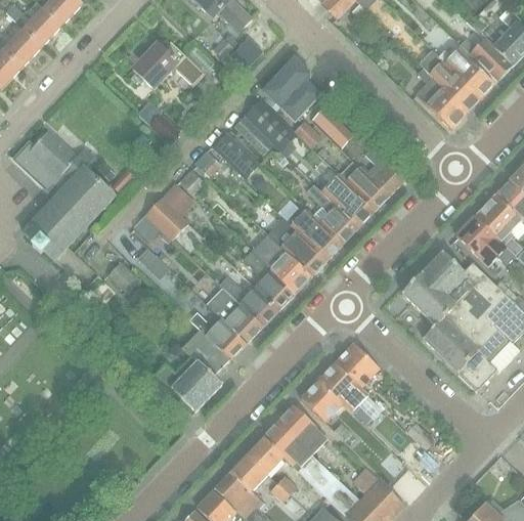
[(51,0),(45,7),(63,24),(82,4),(77,0),(51,0)]
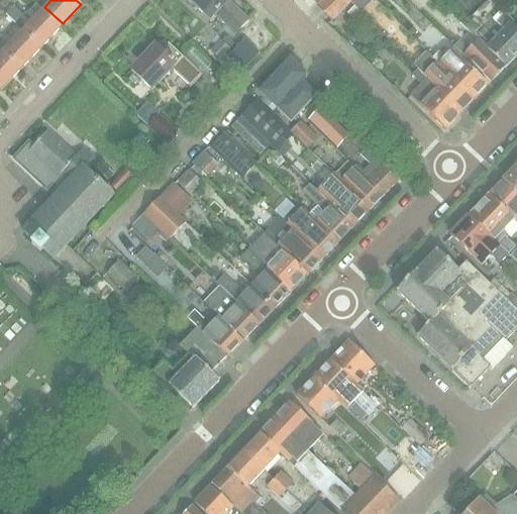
[(190,0),(209,18),(215,13),(227,24),(234,30),(247,18),(239,11),(227,0),(190,0)]
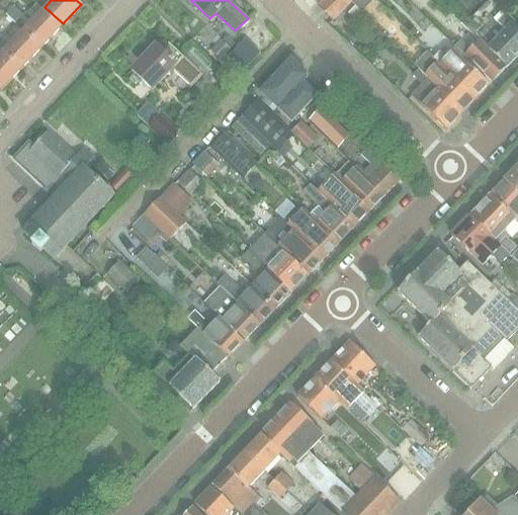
[(320,0),(317,3),(318,4),(332,17),(348,0),(320,0)]
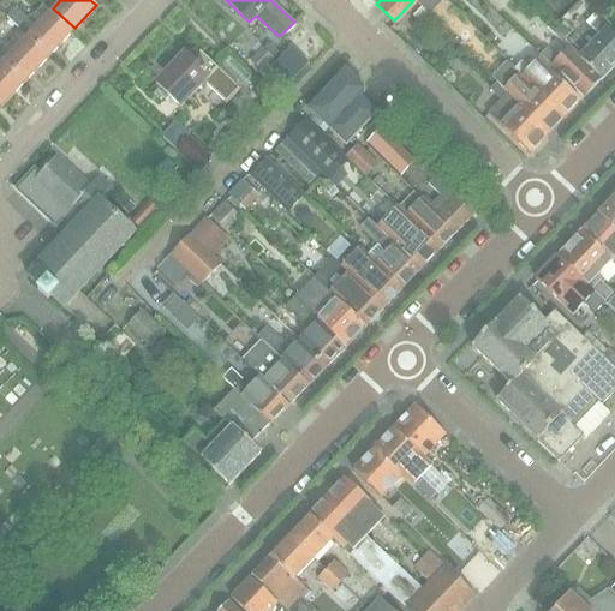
[(6,13),(18,24),(28,16),(16,4),(6,13)]
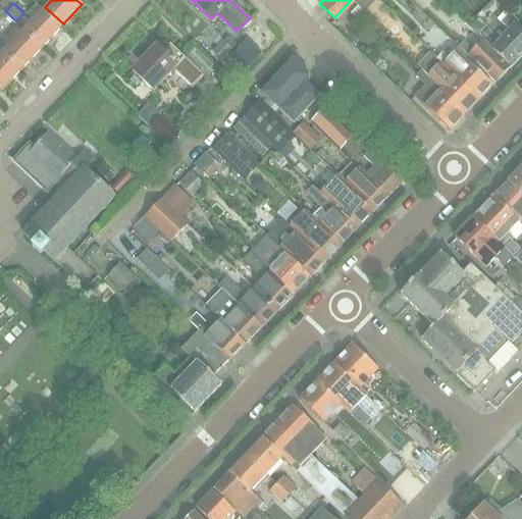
[(45,7),(24,29),(43,45),(63,23),(45,7)]
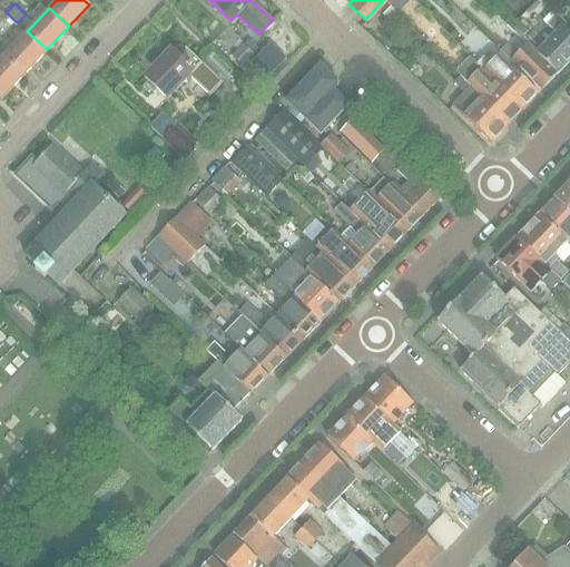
[(554,31),(536,51),(557,72),(569,58),(569,33),(560,25),(563,21),(556,13),(551,10),(542,19),(547,23),(554,31)]
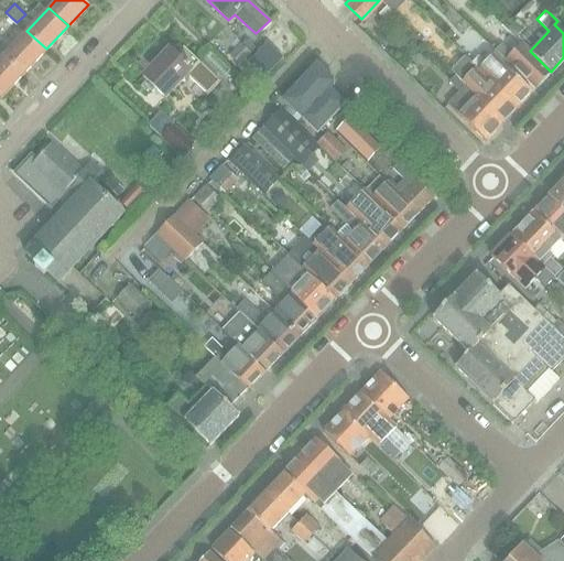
[(518,19),(508,29),(516,35),(524,27),(518,19)]
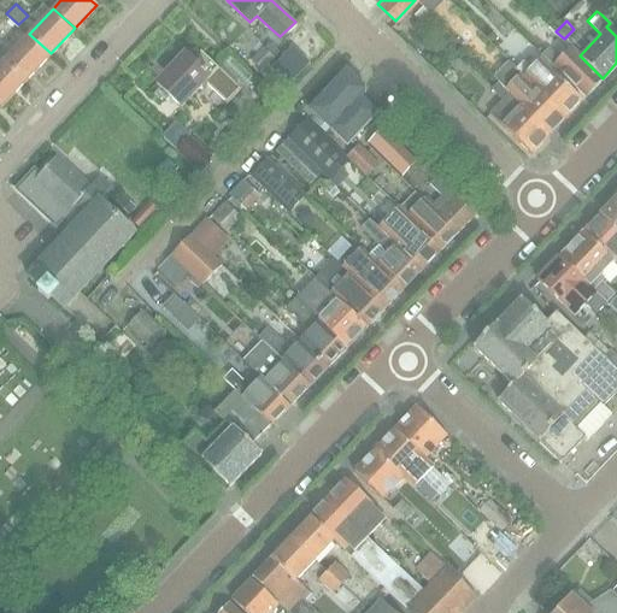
[(29,34),(6,57),(28,76),(51,53),(29,34)]
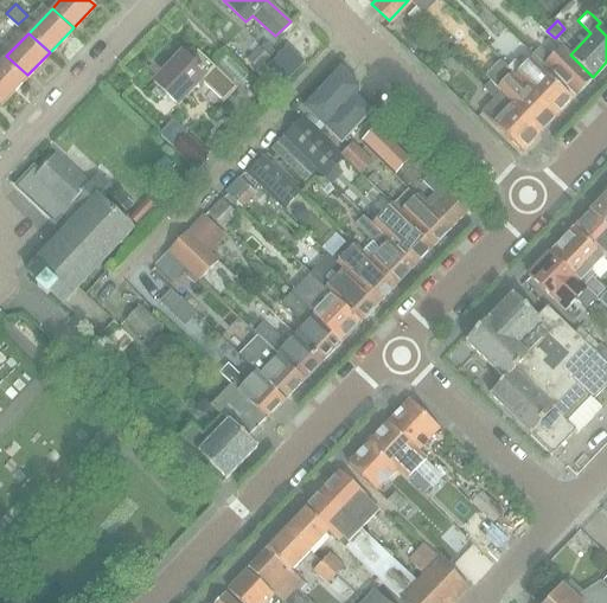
[(270,56),(276,49),(266,39),(261,45),(260,44),(248,58),(260,69),(272,56),(270,56)]
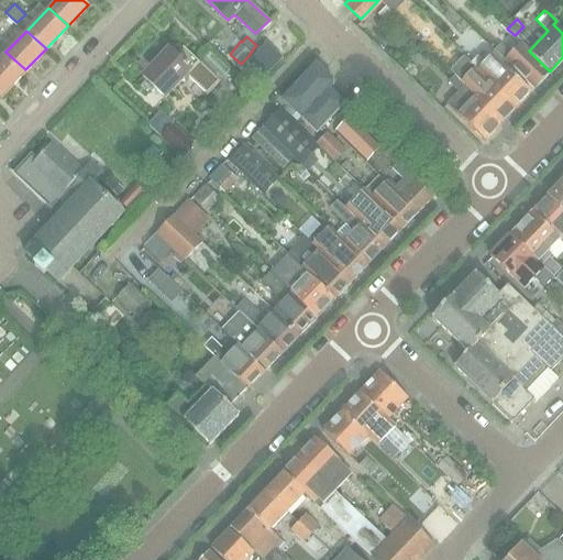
[(246,61),(263,76),(283,56),(266,41),(246,61)]
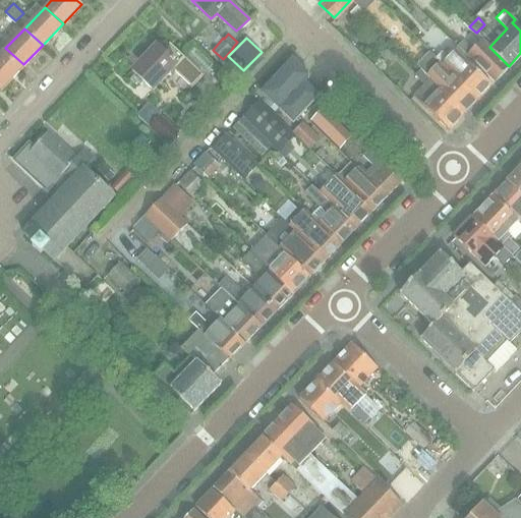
[(509,66),(489,47),(481,40),(473,47),(464,38),(457,45),(495,80),(509,66)]
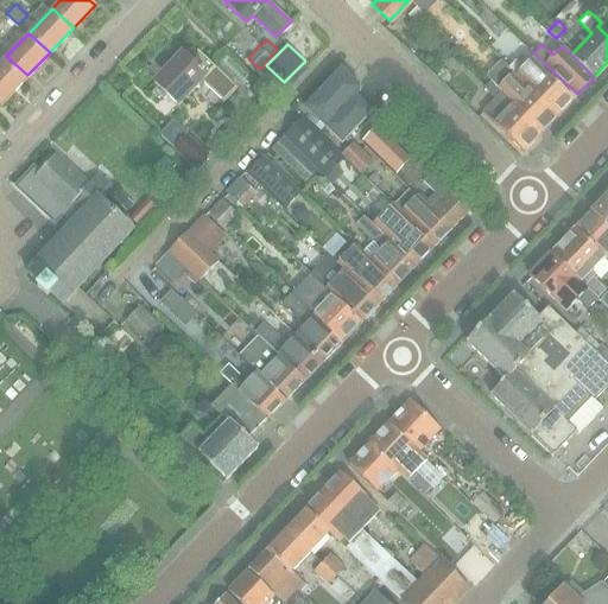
[(152,78),(178,103),(202,77),(222,97),(236,83),(198,49),(190,57),(179,49),(152,78)]
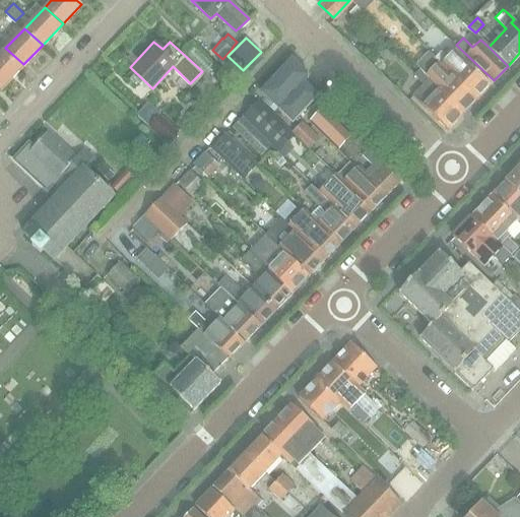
[(23,64),(5,48),(0,53),(0,88),(0,89),(23,64)]
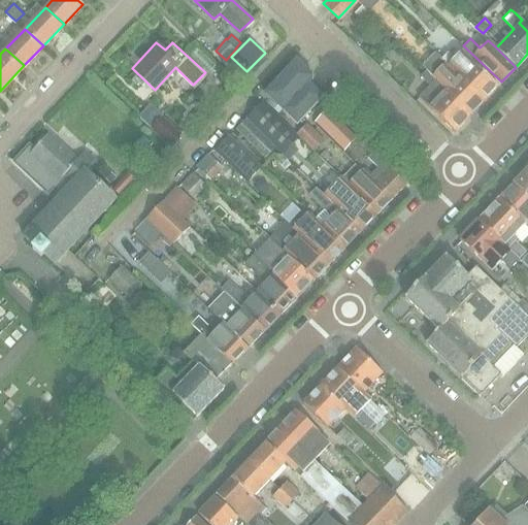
[(484,100),(499,85),(462,48),(454,57),(448,50),(442,56),(441,57),(484,100)]
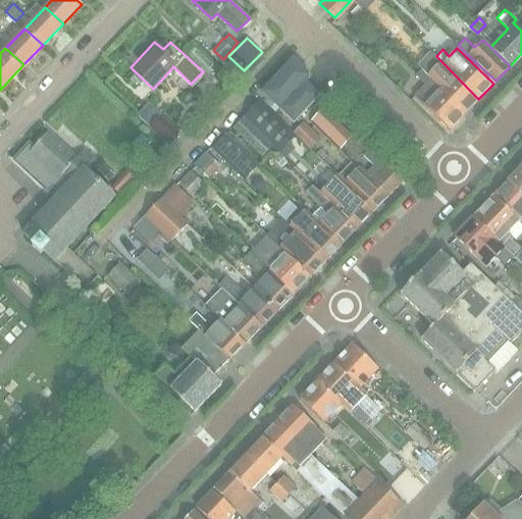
[(421,67),(421,68),(465,113),(478,99),(436,56),(437,55),(431,50),(418,64),(421,67)]
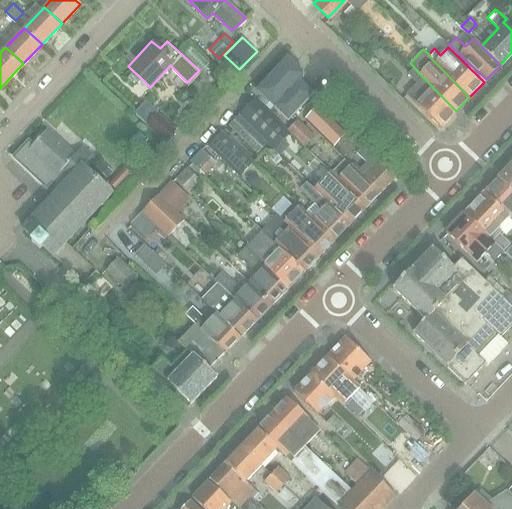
[(222,58),(218,63),(226,71),(230,66),(222,58)]
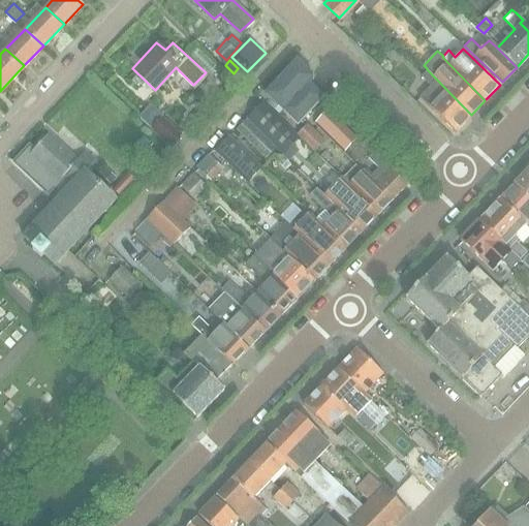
[(296,60),(265,93),(297,123),(322,96),(308,83),(314,76),(296,60)]
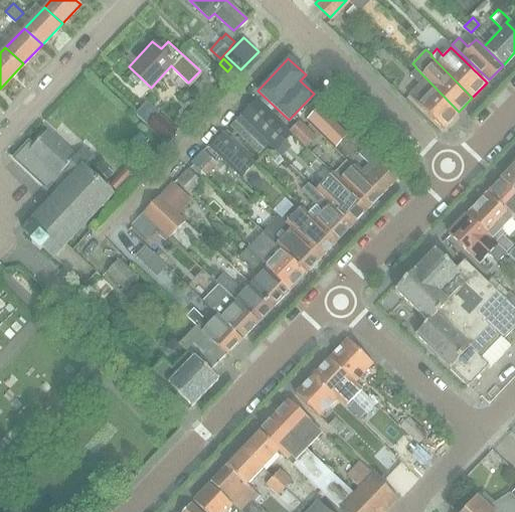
[(459,112),(415,67),(410,72),(419,81),(408,93),(418,103),(418,104),(444,128),(459,112)]
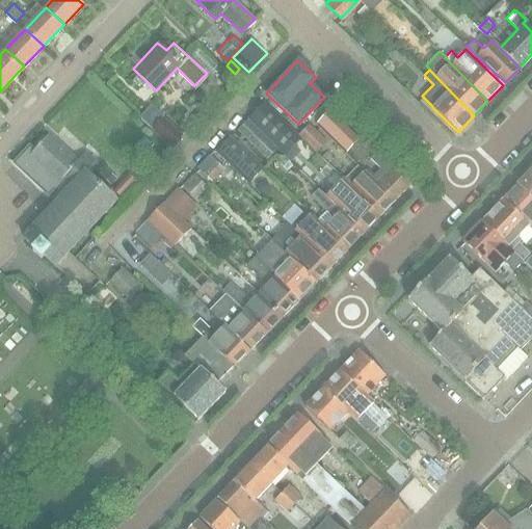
[(264,101),(247,117),(277,146),(286,154),(302,137),(298,133),(264,101)]
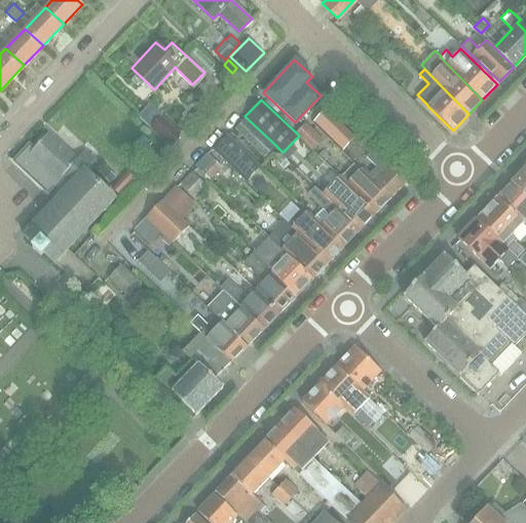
[(313,119),(329,134),(340,121),(326,107),(313,119)]
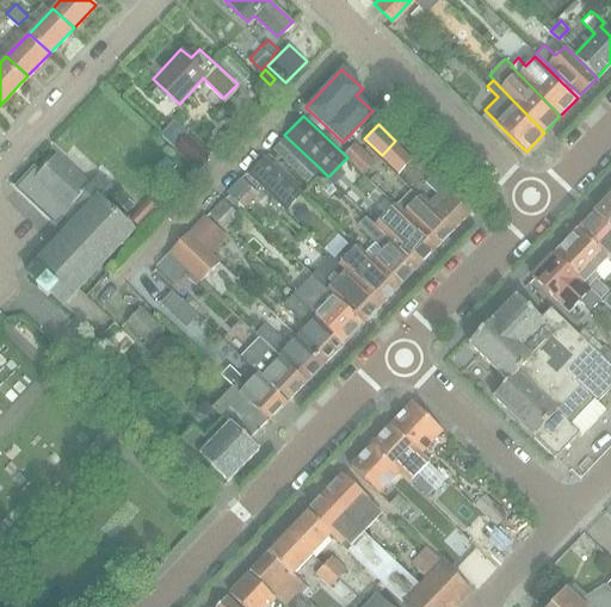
[(210,153),(184,129),(171,142),(197,166),(210,153)]
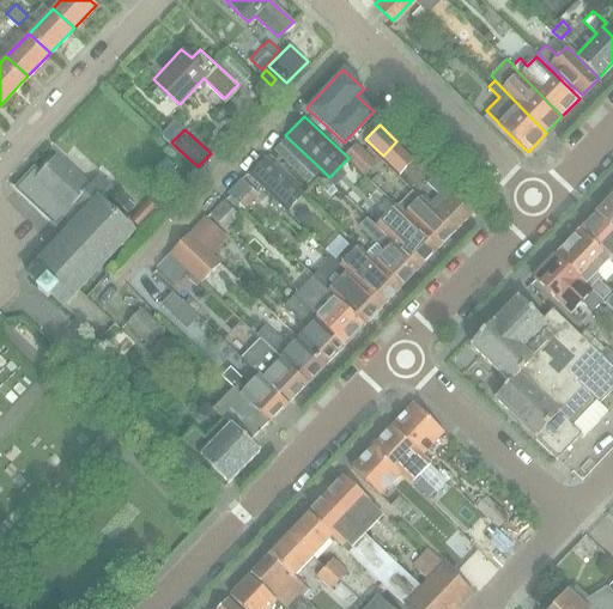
[(274,148),(308,180),(320,168),(285,135),(274,148)]
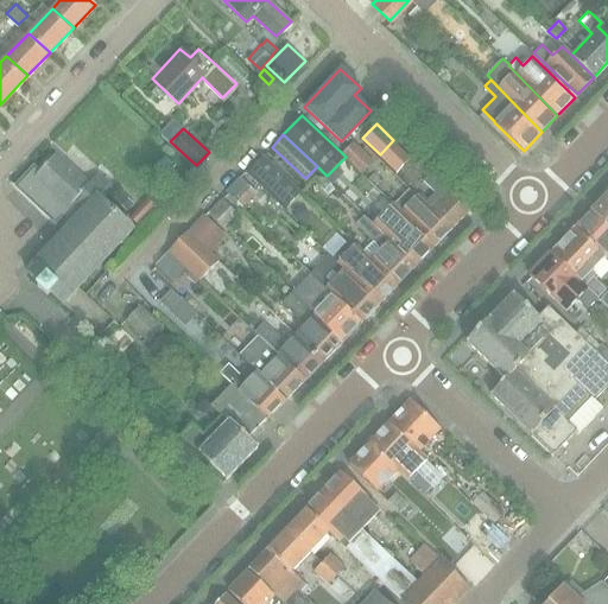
[(341,152),(362,172),(374,159),(352,139),(341,152)]
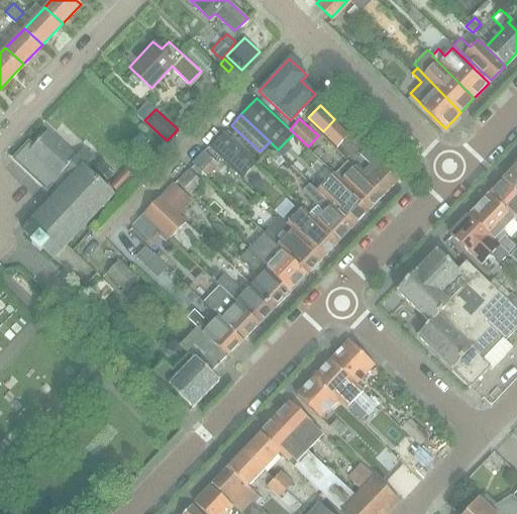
[(30,139),(14,158),(47,189),(53,184),(60,190),(50,200),(23,229),(33,239),(31,242),(39,250),(41,246),(54,258),(107,200),(113,194),(83,167),(93,156),(82,145),(74,155),(46,129),(34,142),(30,139)]
